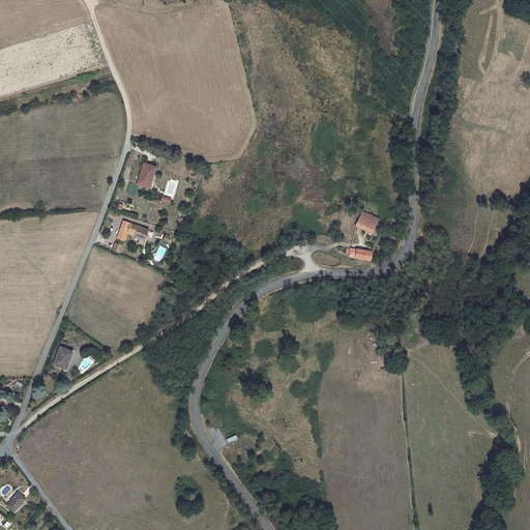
[(138,184),(149,188),(155,169),(156,168),(152,167),(146,165),(144,164),(138,184)]
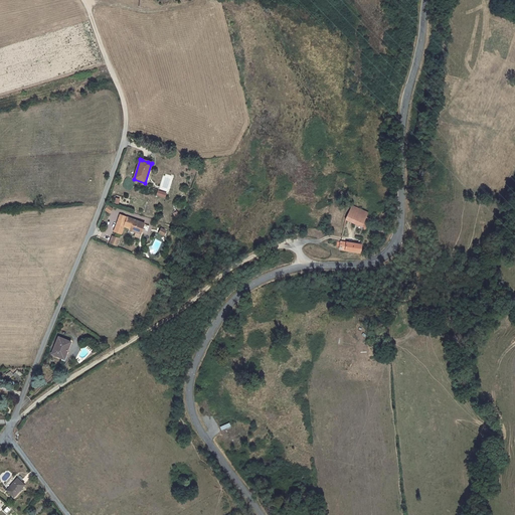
[(105,210),(110,213),(114,208),(108,205),(105,210)]
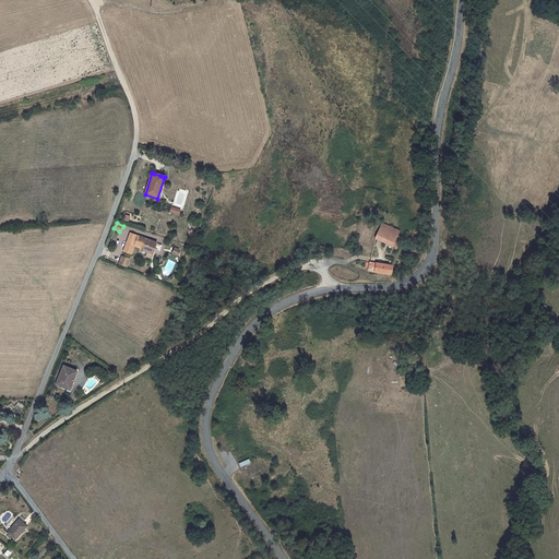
[(400,232),(382,224),(380,228),(397,236),(400,232)]
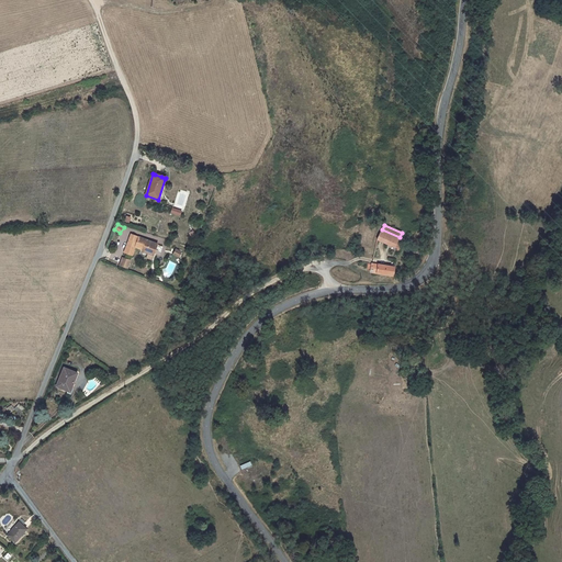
[(400,249),(402,244),(404,239),(400,237),(382,229),(378,239),(397,248),(400,249)]
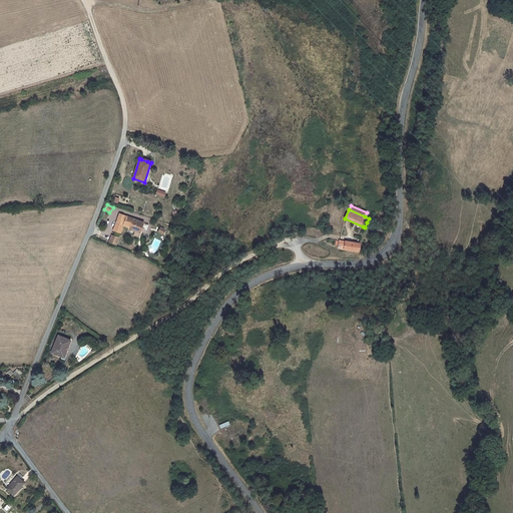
[(144,222),(119,214),(114,228),(116,229),(115,231),(120,233),(123,226),(130,228),(129,229),(135,231),(133,235),(138,237),(144,222)]
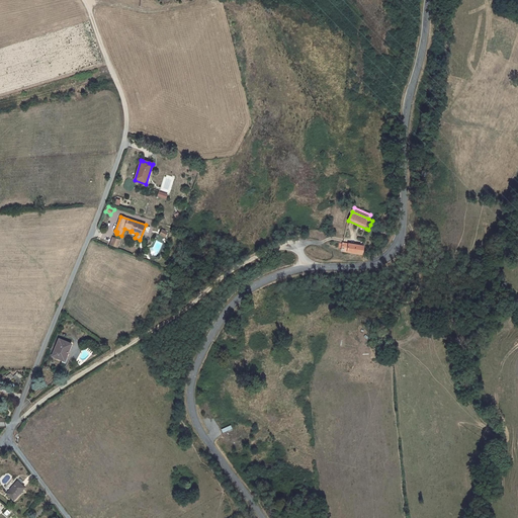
[(120,241),(112,238),(110,244),(117,247),(120,241)]
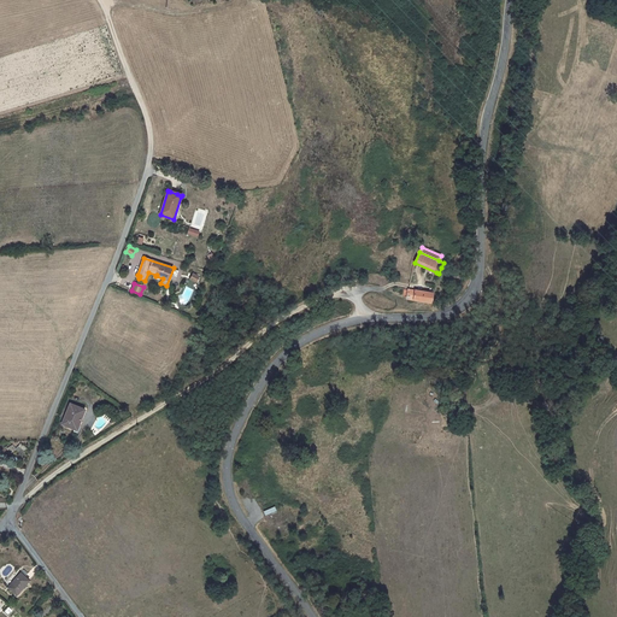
[(409,289),(409,291),(407,295),(406,298),(433,304),(434,293),(433,293),(409,289)]
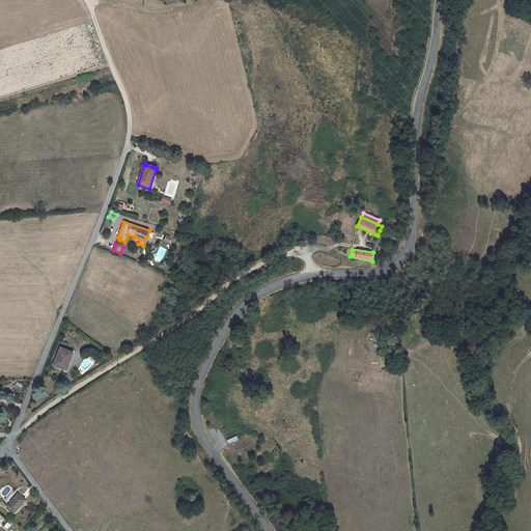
[(60,348),(54,365),(66,370),(74,354),(60,348)]
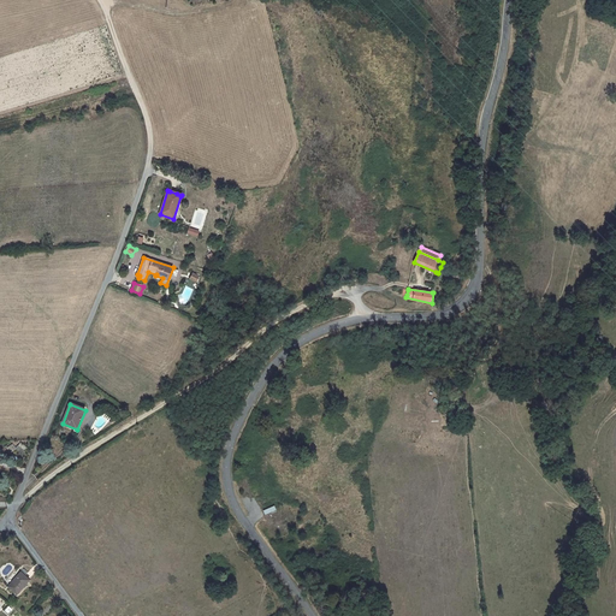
[(17,581),(11,588),(17,594),(29,580),(25,576),(21,573),(15,580),(17,581)]
